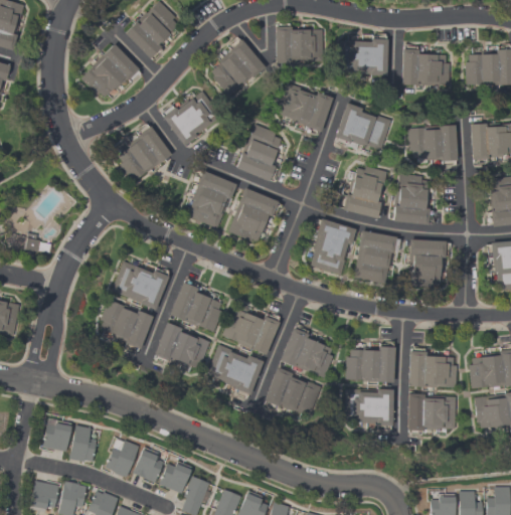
[(0,0),(9,0),(25,5),(16,34),(17,34),(12,50),(0,46),(0,0)]
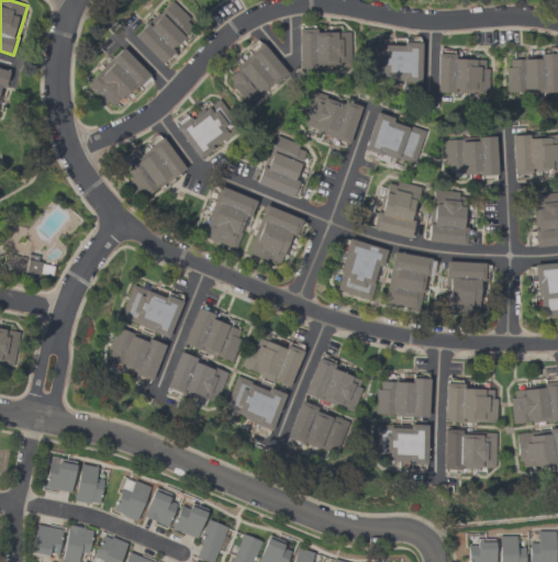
[(165,64),(136,36),(160,12),(163,14),(176,1),(193,19),(190,21),(196,26),(186,36),(187,38),(176,49),(177,52),(165,64)]
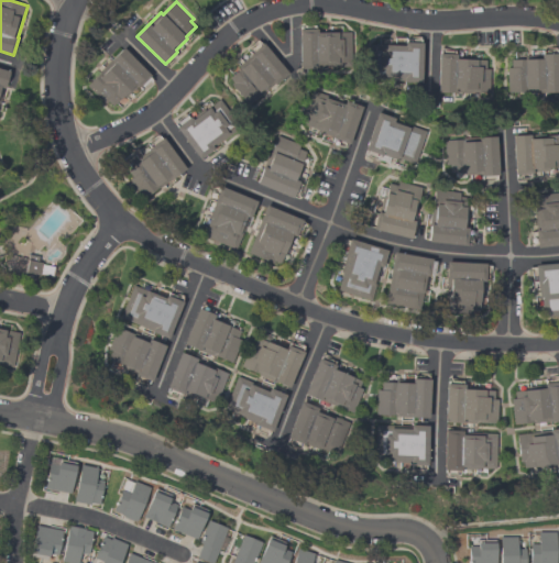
[(354,33),(353,67),(328,66),(328,69),(302,69),(303,29),(319,29),(319,32),(354,33)]
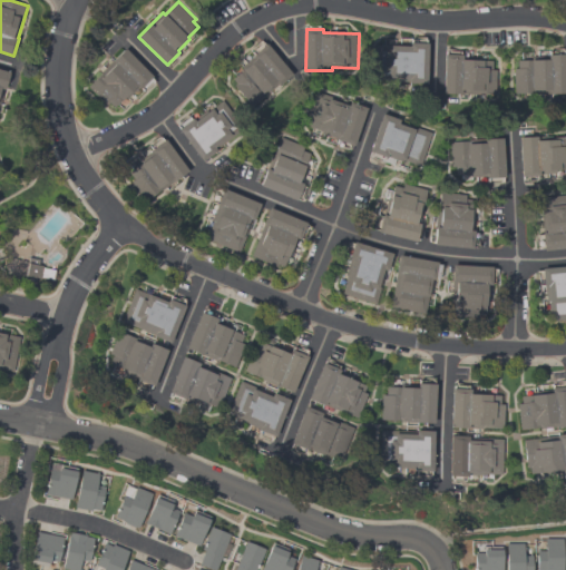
[(430,43),(428,84),(376,81),(378,45),(411,46),(411,42),(430,43)]
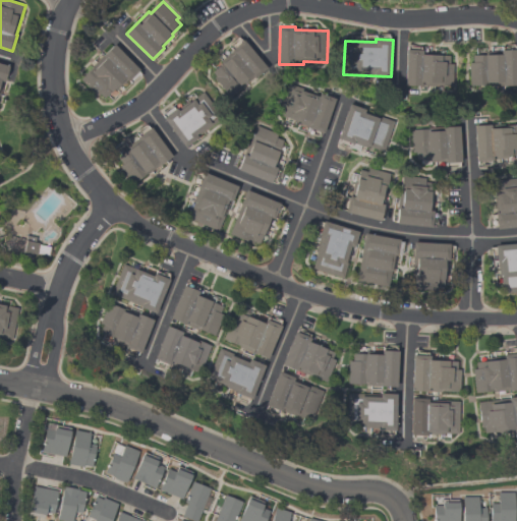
[(216,77),(217,76),(214,72),(224,64),(222,62),(234,52),(232,50),(245,40),(269,68),(232,99),(216,77)]
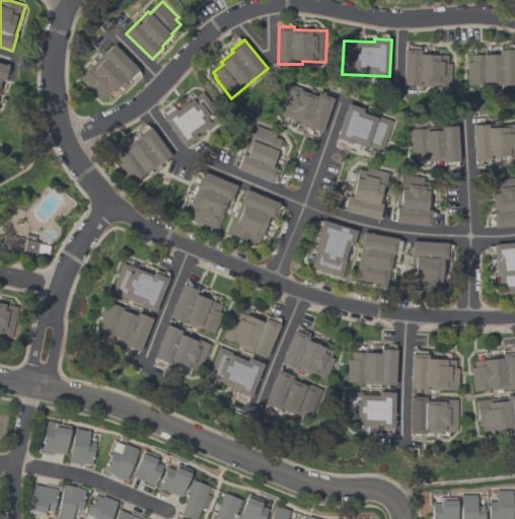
[(141,69),(130,80),(129,79),(118,90),(116,88),(106,97),(101,93),(99,95),(82,79),(94,67),(93,66),(116,44),(141,69)]
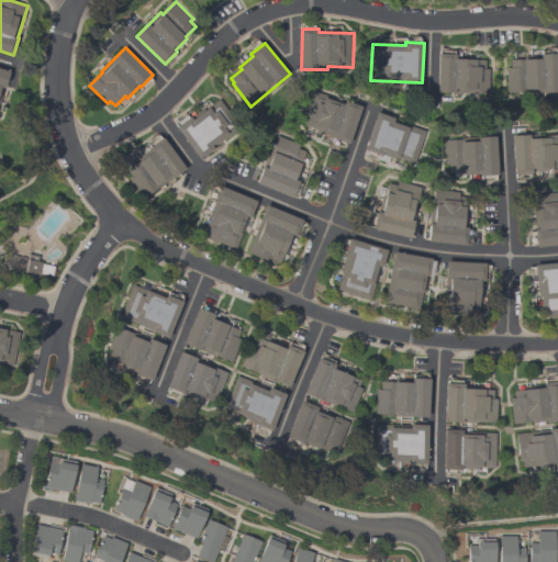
[(438,91),(439,54),(457,55),(457,58),(488,59),(488,68),(491,69),(491,93),(438,91)]
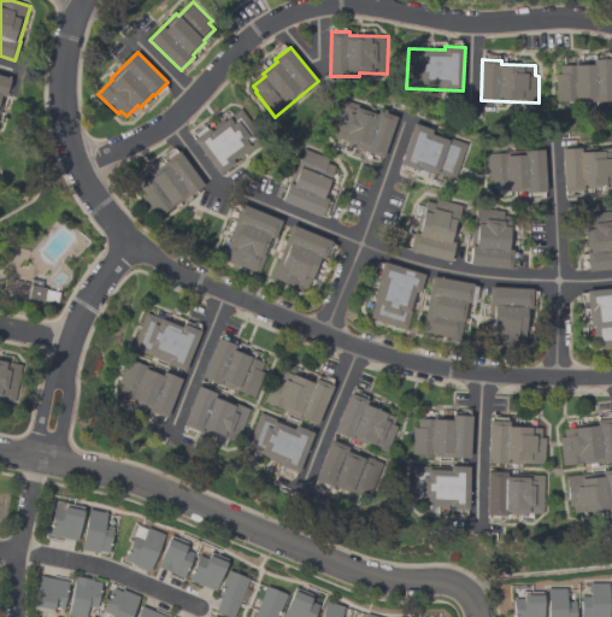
[(611,101),(557,101),(557,74),(562,74),(562,65),(577,65),(577,62),(594,62),(594,59),(611,59),(611,101)]
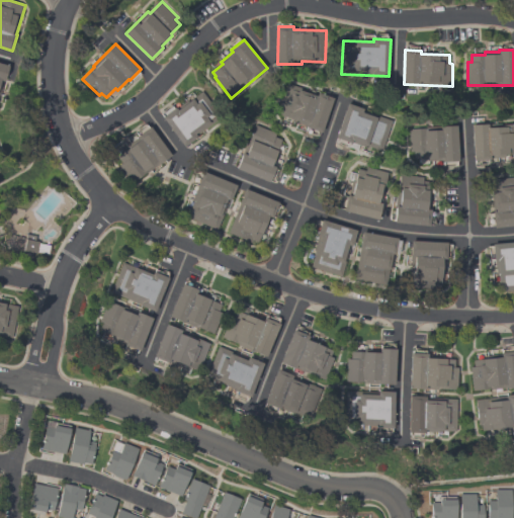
[(0,94),(0,63),(9,66),(0,94)]
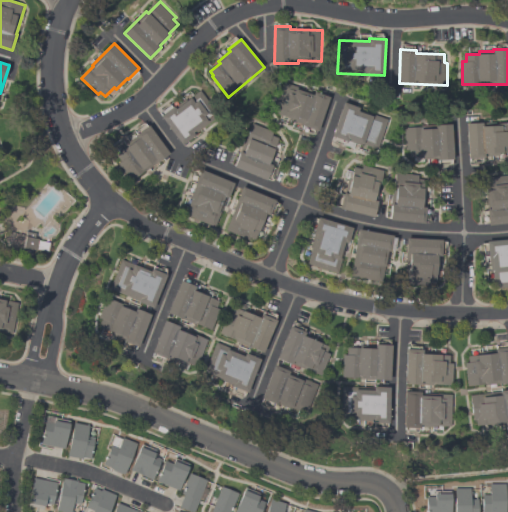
[(319,129),(275,112),(286,82),(316,93),(316,91),(332,97),(319,129)]
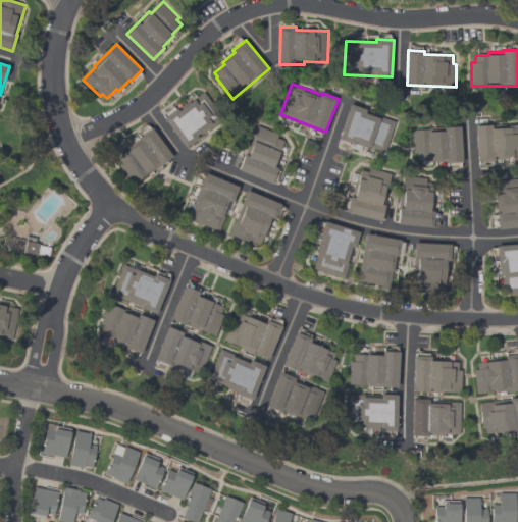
[(188,148),(165,118),(178,108),(180,111),(206,92),(221,110),(210,119),(213,123),(198,135),(200,138),(188,148)]
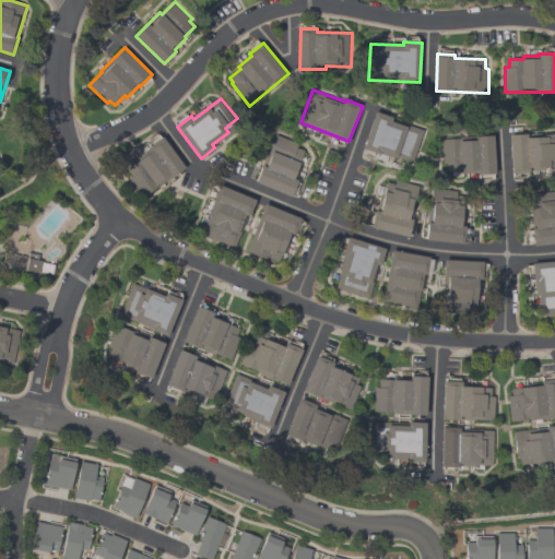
[(378,111),(394,117),(394,119),(426,130),(414,162),(398,156),(398,158),(381,153),(381,154),(365,149),(378,111)]
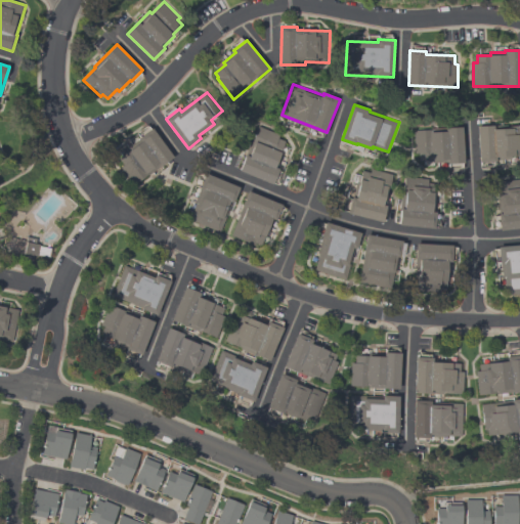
[(519,156),(496,158),(497,161),(481,162),(479,126),(496,125),(496,127),(519,125),(519,156)]
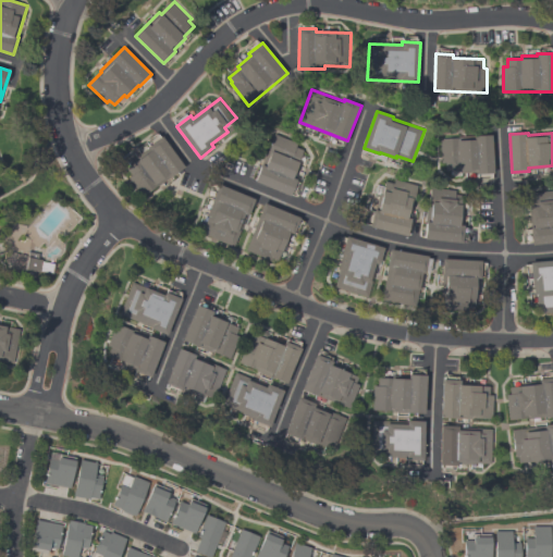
[(257,182),(269,151),(270,151),(278,134),(299,144),(298,147),(306,150),(300,162),(304,163),(297,178),(298,178),(292,196),(257,182)]
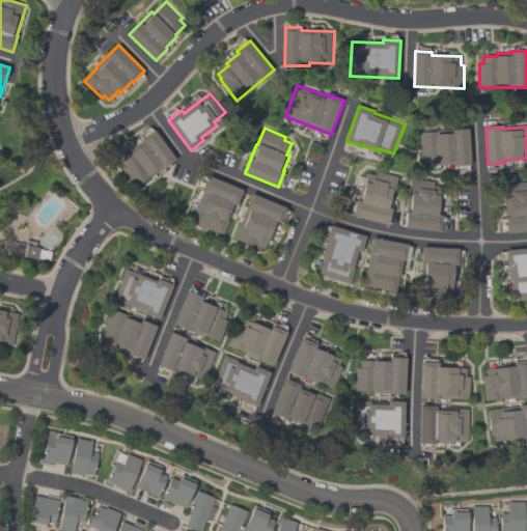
[(471,128),(472,165),(455,166),(455,164),(440,165),(439,163),(426,163),(426,155),(422,155),(421,133),(438,132),(438,134),(453,133),(453,129),(471,128)]
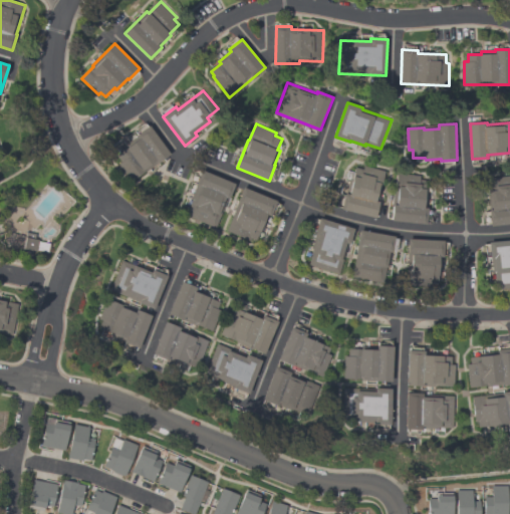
[(151,125),(172,154),(133,182),(119,164),(122,162),(118,155),(129,148),(126,145),(139,137),(138,136),(151,125)]
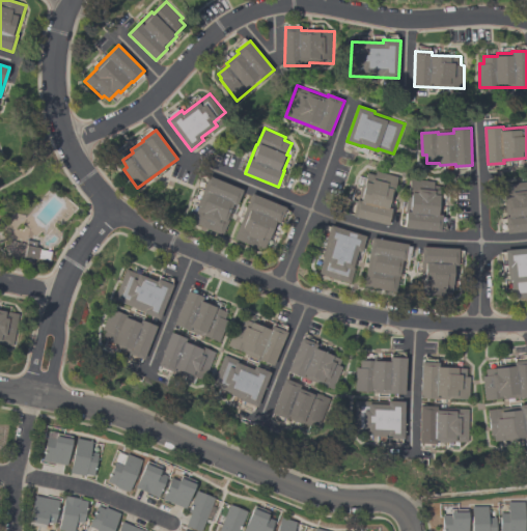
[(400,176),(395,194),(396,194),(389,225),(354,216),(358,200),(362,200),(363,194),(361,193),(363,185),(366,185),(369,173),(377,174),(378,171),(400,176)]
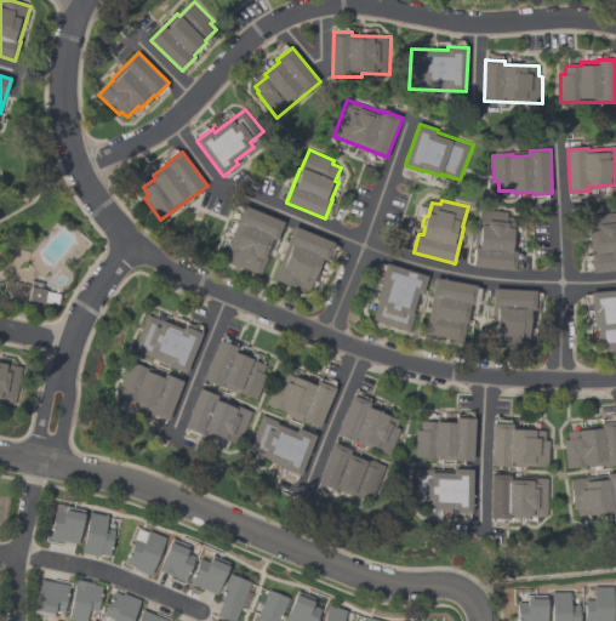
[(262,275),(227,261),(241,226),(238,223),(245,205),(285,222),(278,240),(277,240),(262,275)]
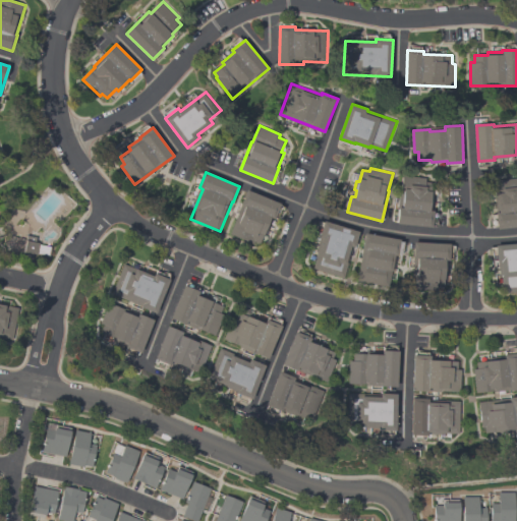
[(434,228),(399,224),(404,175),(428,178),(427,182),(435,183),(433,195),(436,195),(434,211),(436,211),(434,228)]
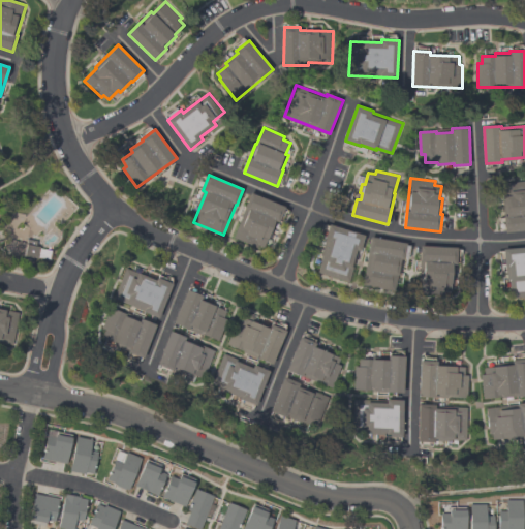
[(524,230),(506,232),(504,216),(507,216),(506,209),(504,208),(504,200),(505,200),(504,184),(524,181),(524,230)]
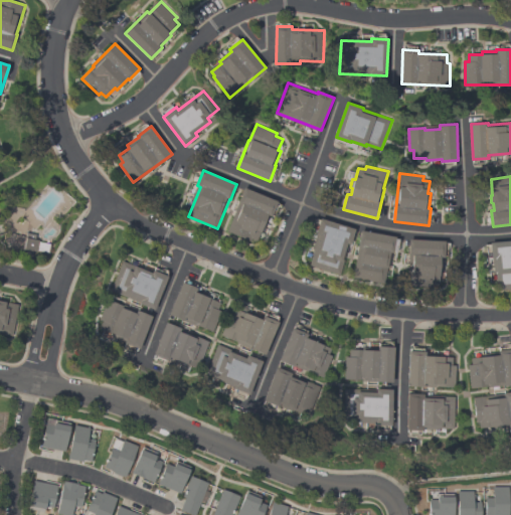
[(228,231),(240,203),(238,202),(245,187),(279,201),(273,216),(271,215),(264,233),(262,232),(258,241),(253,239),(252,241),(228,231)]
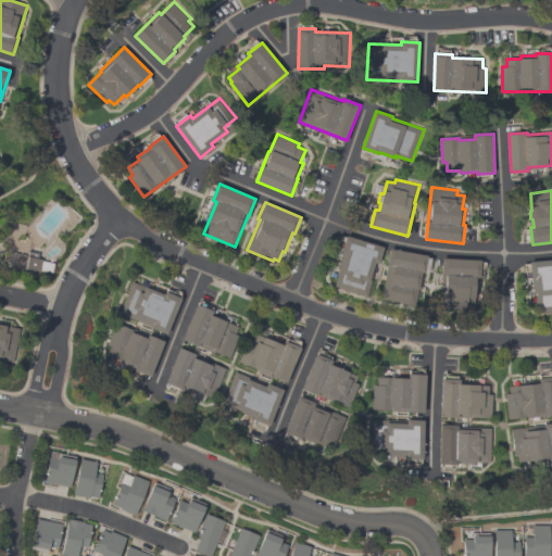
[(385,248),(379,264),(378,264),(373,282),(375,282),(371,298),(336,287),(346,254),(342,253),(348,236),(385,248)]
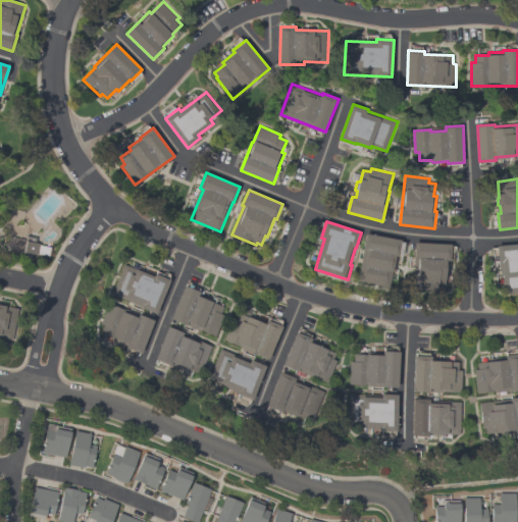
[(366,233),(403,240),(400,257),(397,256),(392,288),(359,281),(365,250),(363,250),(366,233)]
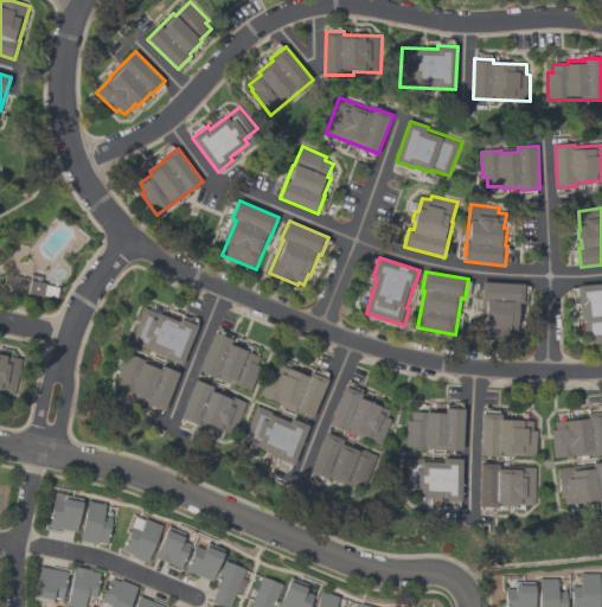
[(30,294),(33,274),(45,276),(44,282),(49,283),(49,285),(61,287),(59,298),(46,295),(45,296),(30,294)]
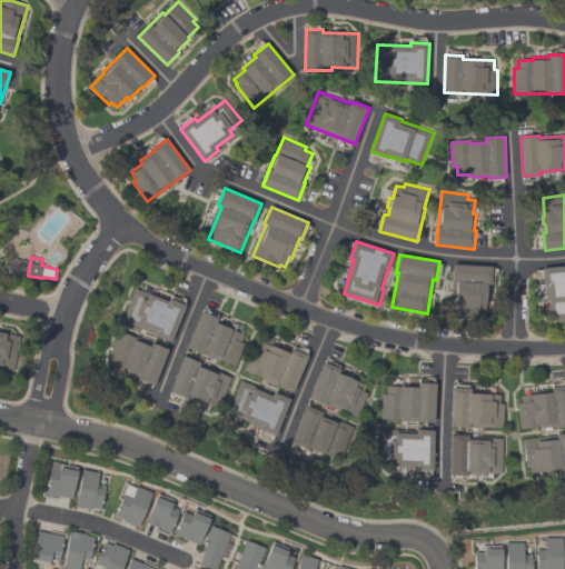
[(454,263),(493,266),(492,283),(491,283),(489,296),(487,296),(485,319),(452,318),(454,282),(453,281),(454,263)]
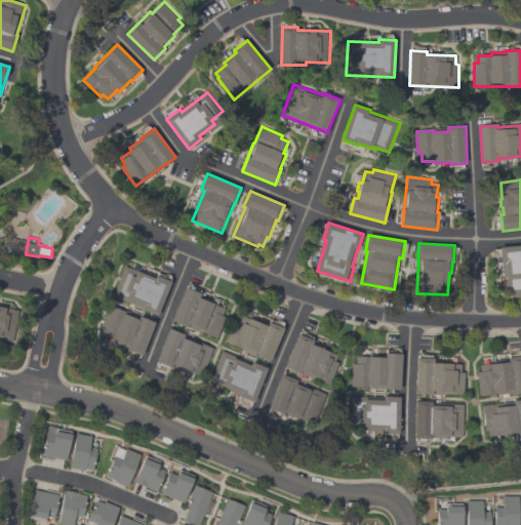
[(501,247),(520,245),(520,295),(509,296),(507,277),(505,277),(504,265),(503,265),(501,247)]
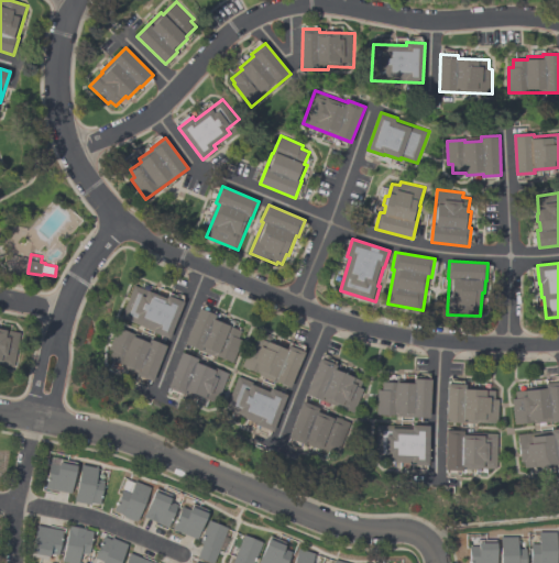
[(122,318),(135,285),(153,293),(153,290),(168,297),(168,295),(185,301),(170,339),(153,332),(154,331),(122,318)]
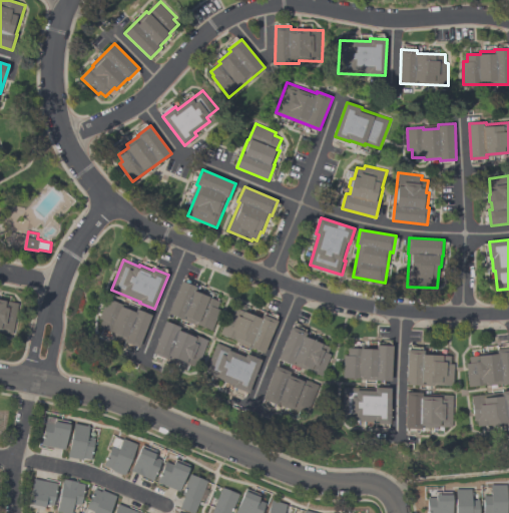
[(182,281),(197,287),(196,291),(221,302),(219,308),(222,310),(213,331),(169,313),(182,281)]
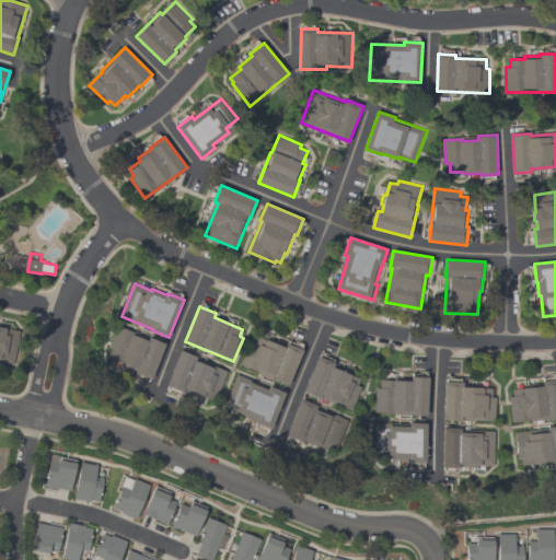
[(166,345),(151,380),(136,373),(136,371),(122,365),(123,362),(109,357),(113,349),(108,348),(118,325),(135,333),(136,331),(166,345)]
